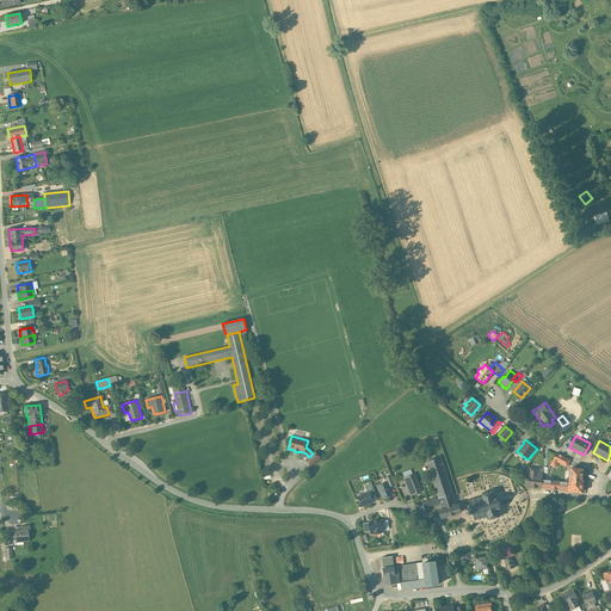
[(309,457),(306,461),(310,466),(320,457),(315,451),(313,454),(309,457)]
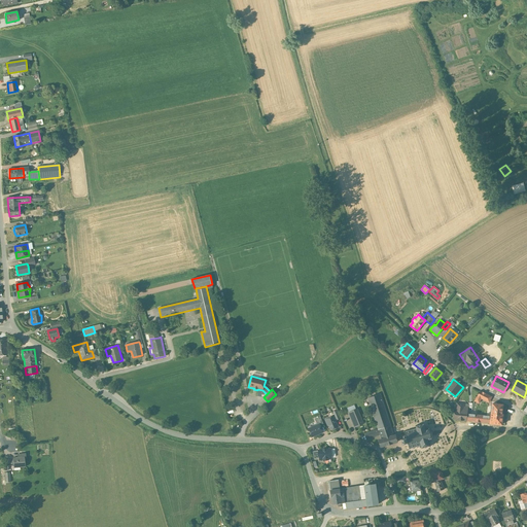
[(491,396),(480,391),(475,400),(479,402),(481,398),(489,402),(491,396)]
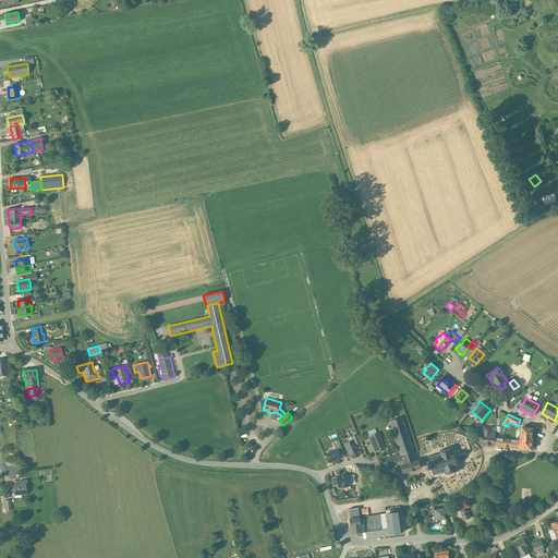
[(404,422),(402,417),(389,422),(400,455),(414,451),(404,422)]
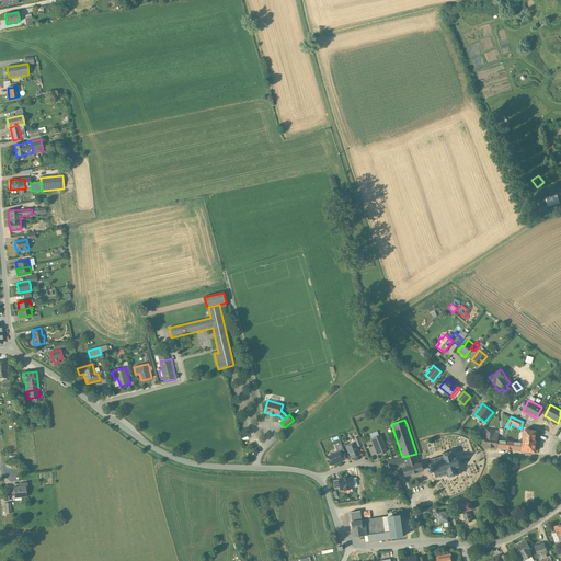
[(499,431),(487,428),(485,437),(484,436),(483,446),(496,448),(496,447),(497,441),(499,431)]
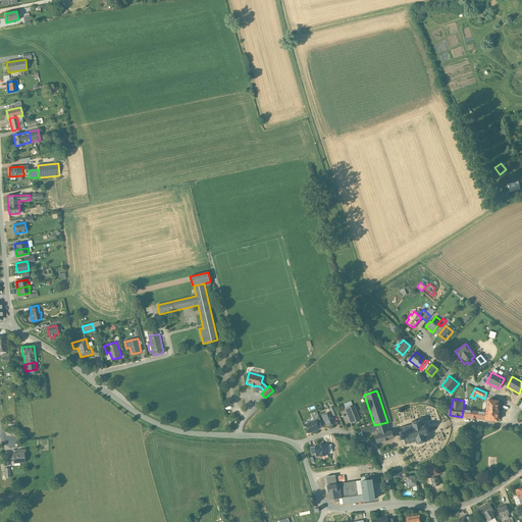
[(499,401),(487,400),(486,410),(498,411),(499,401)]
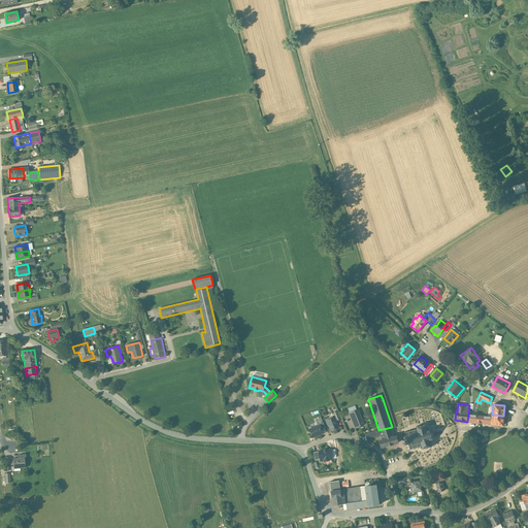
[(358,409),(349,414),(355,429),(364,425),(358,409)]
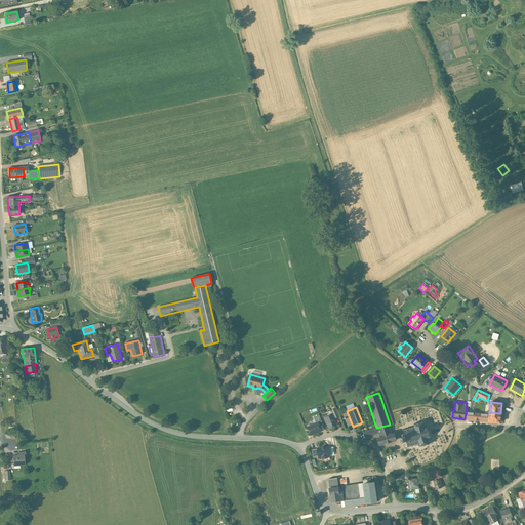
[(489,414),(466,412),(465,418),(466,418),(466,419),(488,421),(489,414)]
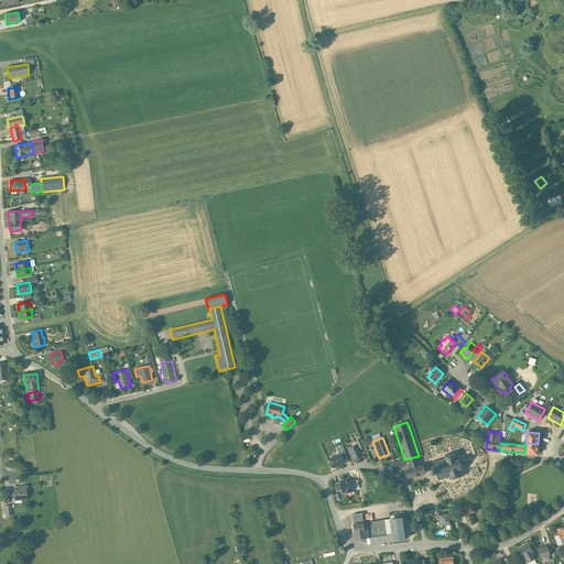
[(538,444),(525,443),(525,445),(524,453),(524,454),(537,455),(538,444)]
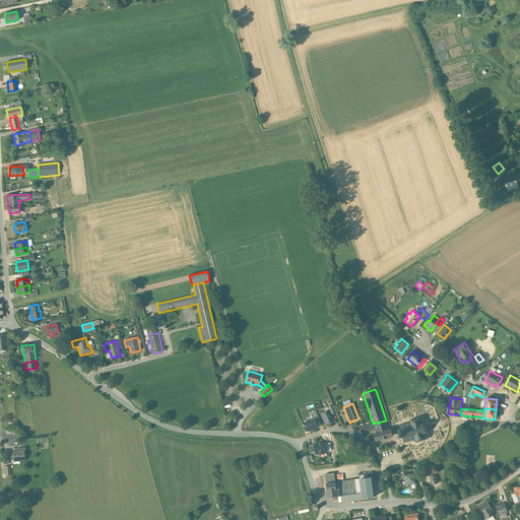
[(321,413),(326,425),(334,421),(329,409),(321,413)]
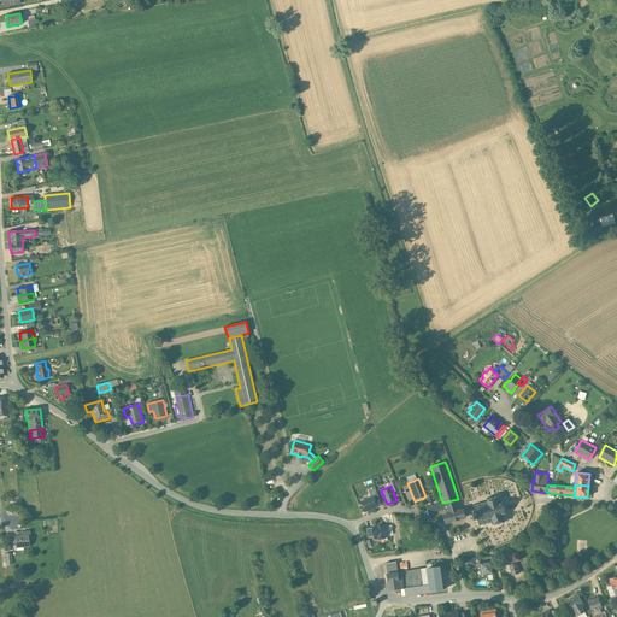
[(374,497),(362,503),(365,511),(378,506),(374,497)]
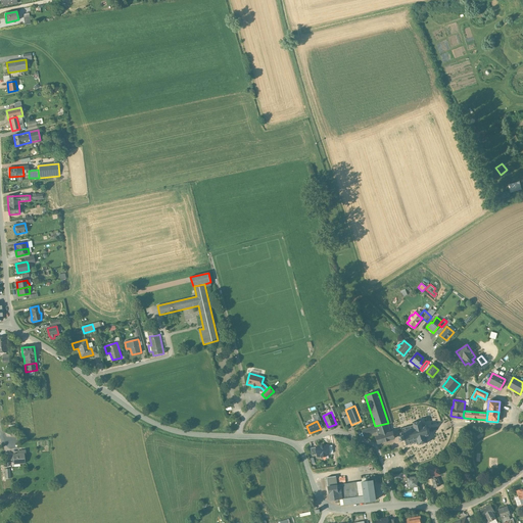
[(388,423),(375,426),(377,431),(378,436),(391,432),(388,423)]
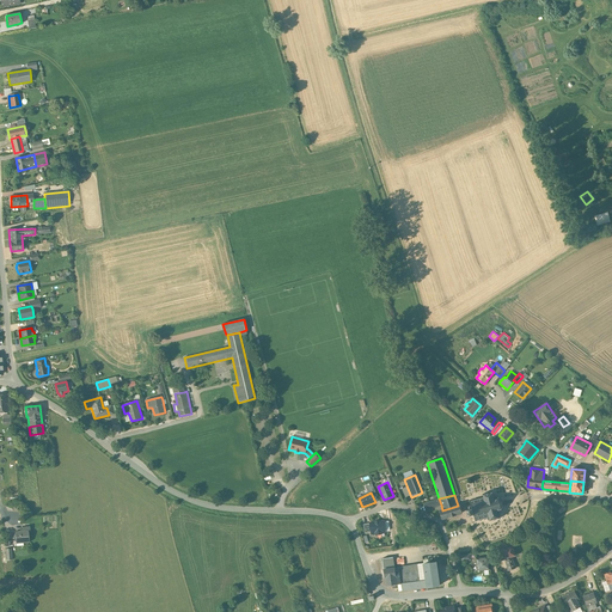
[(499,510),(501,510),(502,512),(503,507),(502,501),(497,499),(496,500),(489,501),(488,496),(470,501),(471,508),(466,509),(467,516),(473,514),(476,521),(488,518),(489,514),(493,513),(494,518),(500,516),(499,510)]
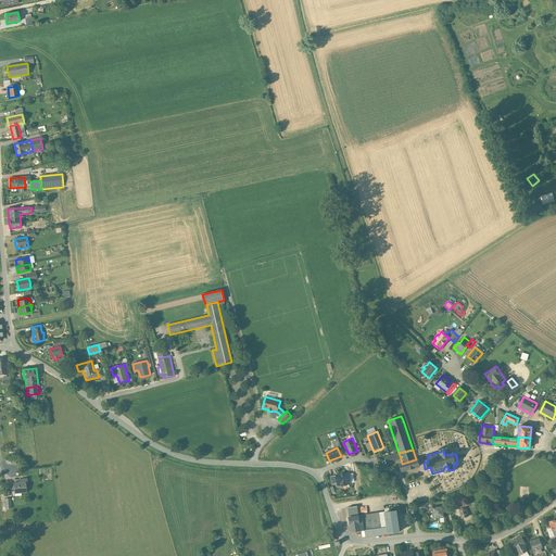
[(399,453),(386,457),(388,463),(401,458),(399,453)]
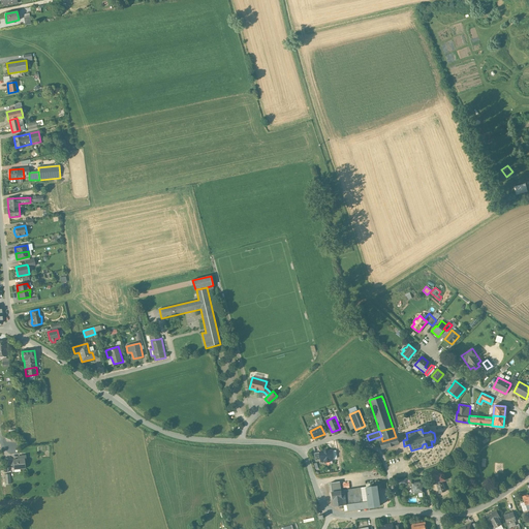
[(382,441),(380,441),(382,448),(399,443),(397,437),(396,437),(382,441)]
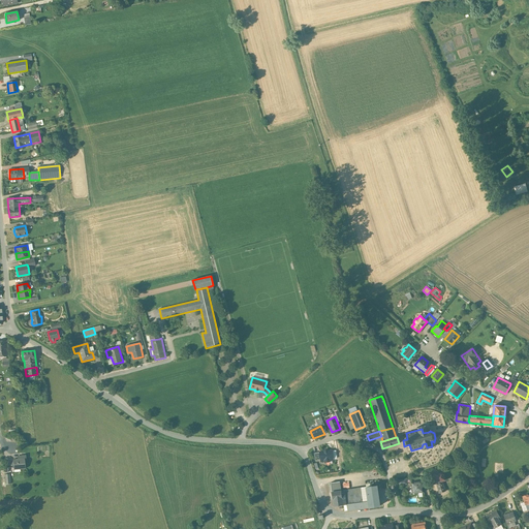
[(328,450),(324,450),(324,452),(319,453),(320,460),(324,459),(324,462),(330,461),(334,460),(332,450),(328,452),(328,450)]
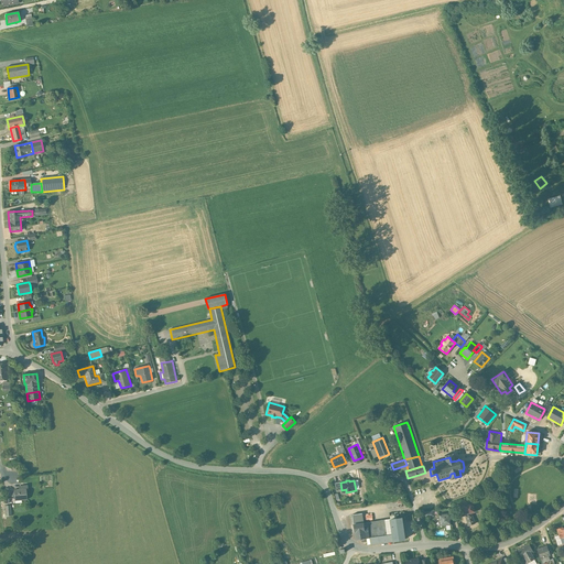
[(25,489),(21,489),(13,490),(14,499),(21,499),(21,500),(26,500),(25,489)]
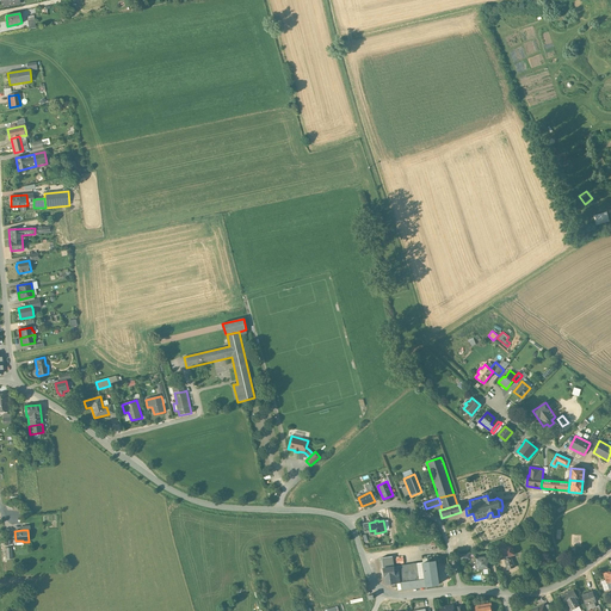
[(506,547),(503,548),(503,549),(497,550),(500,560),(504,559),(506,565),(507,569),(514,567),(513,562),(511,556),(514,555),(511,545),(506,548),(506,547)]
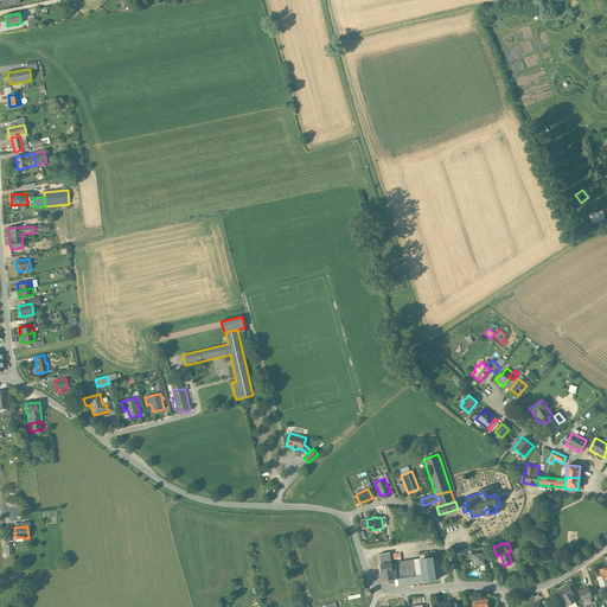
[(383,573),(384,581),(397,579),(398,586),(435,581),(433,557),(391,563),(390,553),(379,554),(382,573),(383,573)]
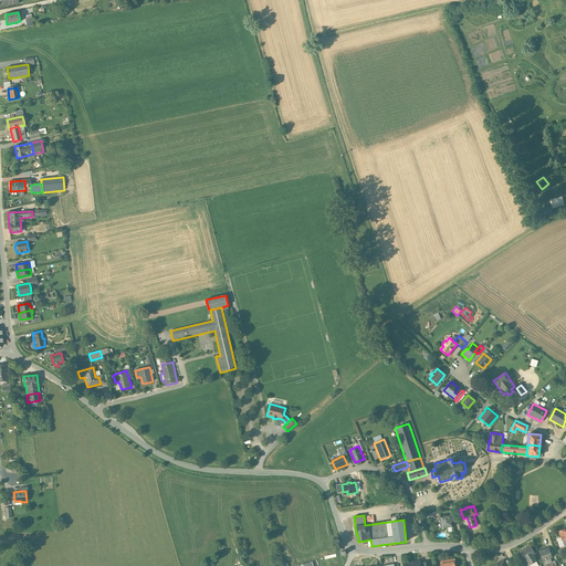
[(413,517),(406,515),(408,522),(416,524),(413,517)]
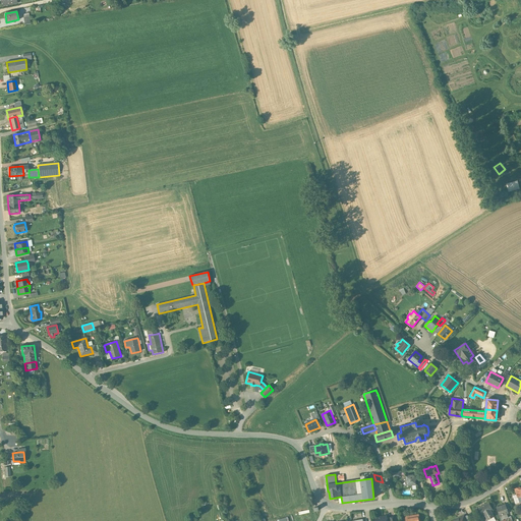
[(415,474),(405,475),(406,486),(417,484),(415,474)]
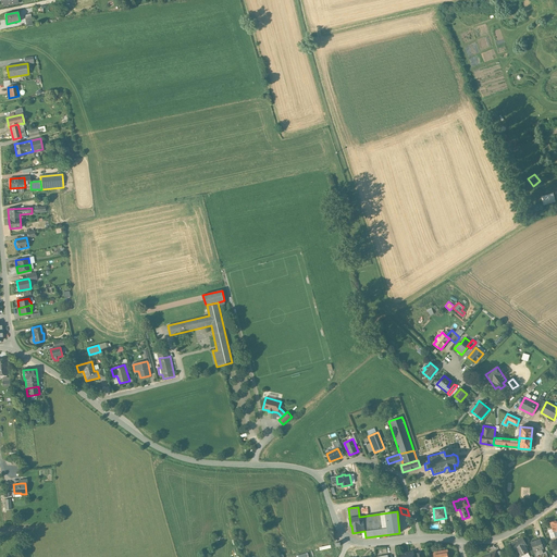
[(522,537),(511,543),(516,552),(518,551),(521,556),(528,553),(524,547),(527,545),(522,537)]
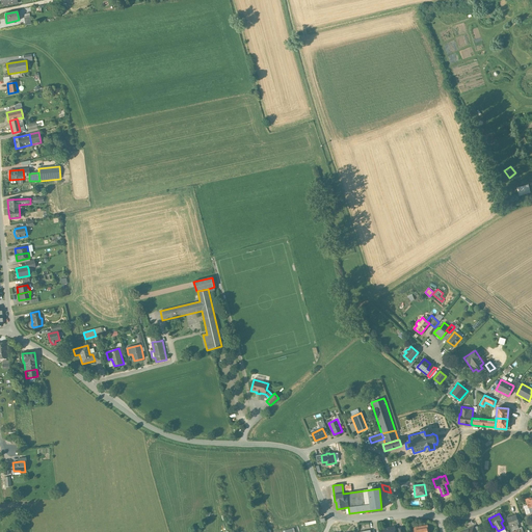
[(515,515),(507,519),(511,531),(519,529),(519,528),(517,525),(519,524),(515,515)]
